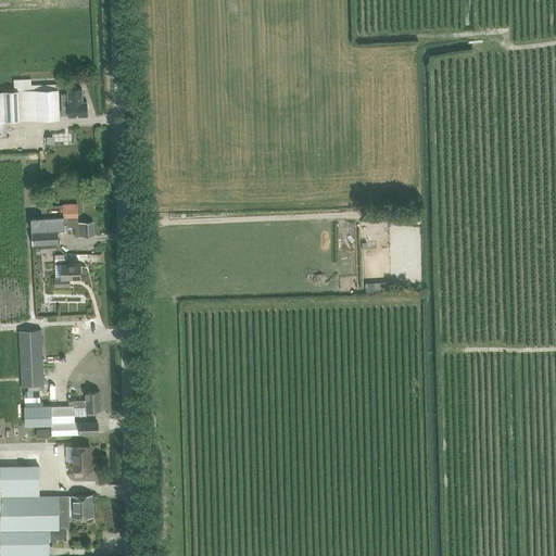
[(58,89),(17,90),(19,121),(60,118),(59,116),(59,111),(58,89)]
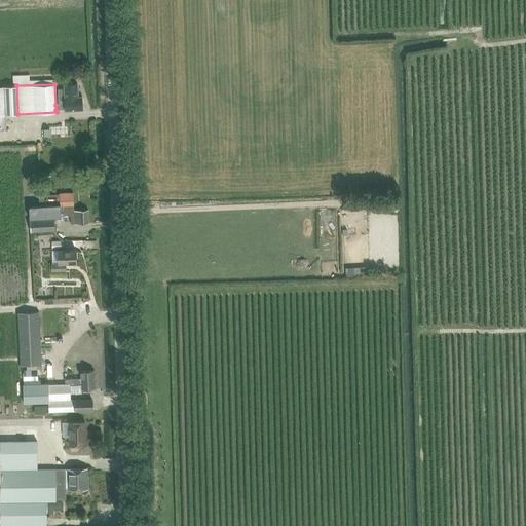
[(58,88),(58,105),(55,105),(55,110),(82,109),(81,96),(78,97),(77,84),(64,84),(65,88),(58,88)]
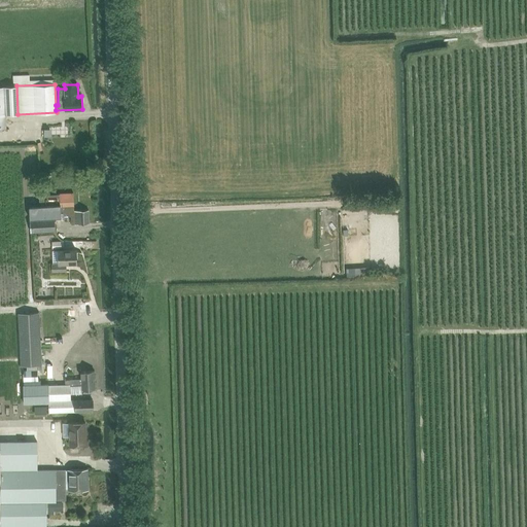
[(16,85),(4,86),(5,114),(18,114),(16,85)]
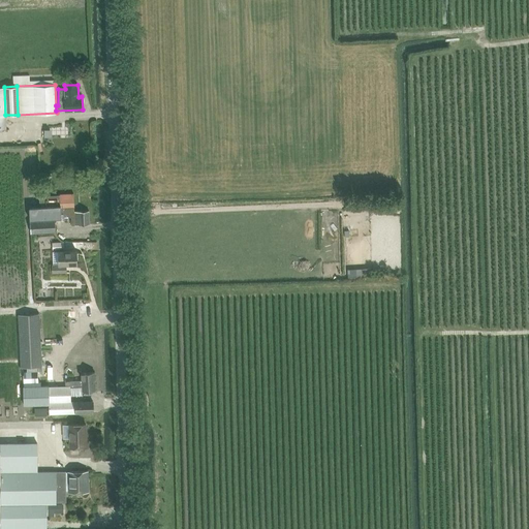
[(39,207),(29,208),(29,221),(30,232),(55,231),(54,218),(71,217),(71,212),(73,212),(72,194),(60,194),(60,203),(41,204),(39,204),(39,207)]
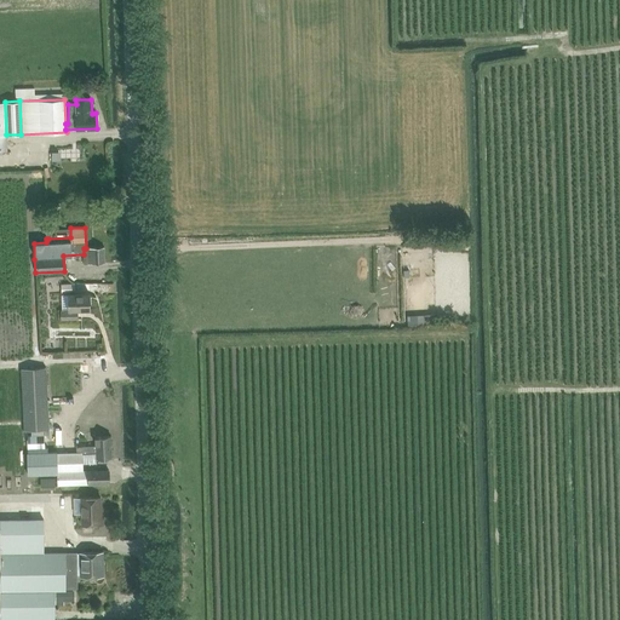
[(86,248),(84,248),(84,254),(84,264),(92,263),(104,263),(103,247),(86,248)]
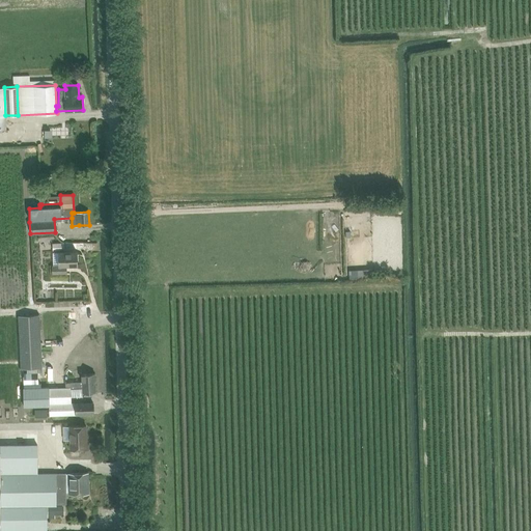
[(65,268),(77,267),(76,252),(57,253),(57,254),(52,254),(52,267),(51,267),(52,275),(65,275),(65,268)]
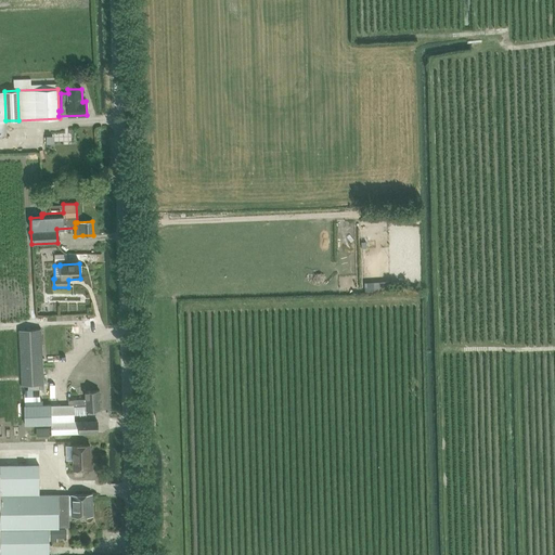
[(38,388),(42,387),(39,328),(20,330),(22,387),(27,386),(27,389),(24,389),(24,400),(39,400),(38,388)]
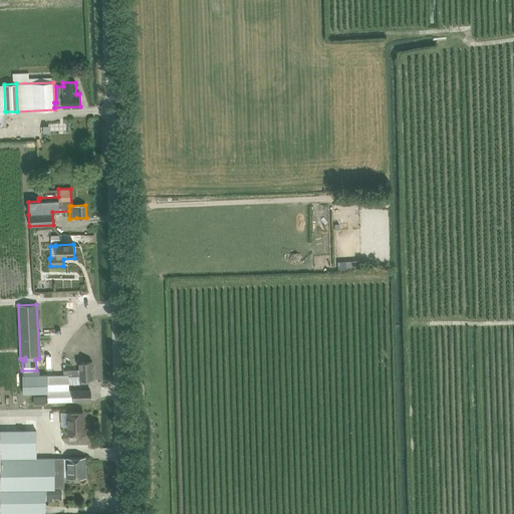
[(69,369),(69,379),(83,379),(82,369),(87,368),(86,353),(66,354),(66,369),(69,369)]
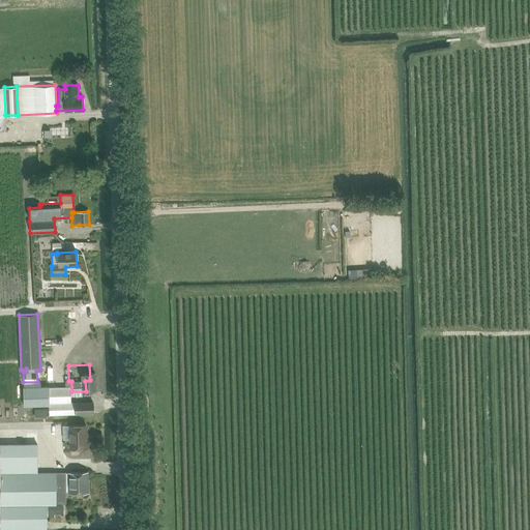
[(48,386),(23,387),(23,406),(49,405),(49,415),(92,413),(92,402),(71,403),(70,396),(69,387),(64,387),(64,386),(48,387),(48,386)]
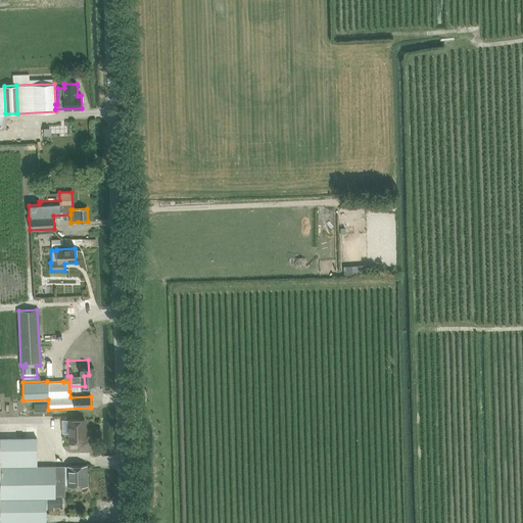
[(85,419),(68,420),(68,426),(69,442),(87,441),(86,428),(85,428),(85,419)]
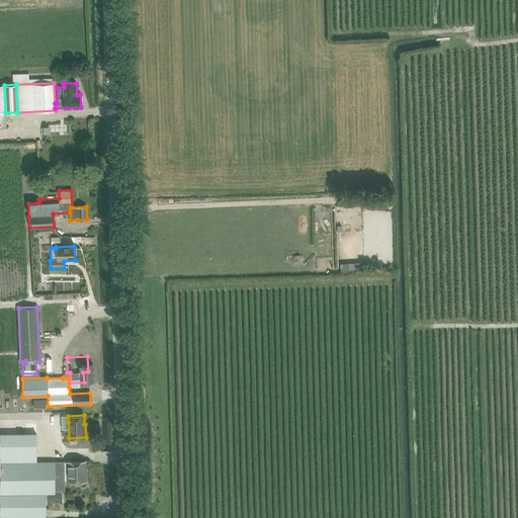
[(45,490),(67,490),(67,482),(66,462),(36,462),(36,420),(0,420),(0,515),(46,515),(45,490)]
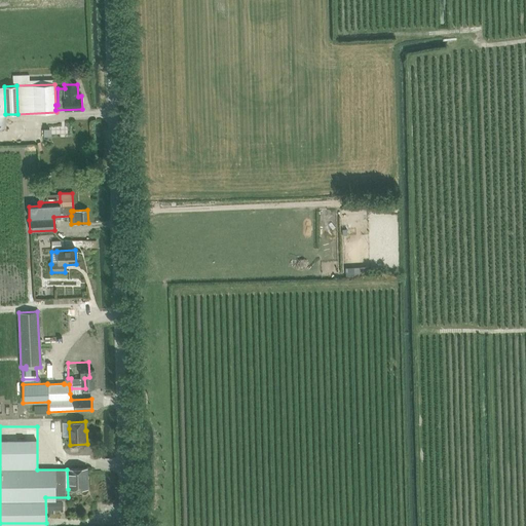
[(85,468),(67,470),(68,489),(86,488),(85,468)]
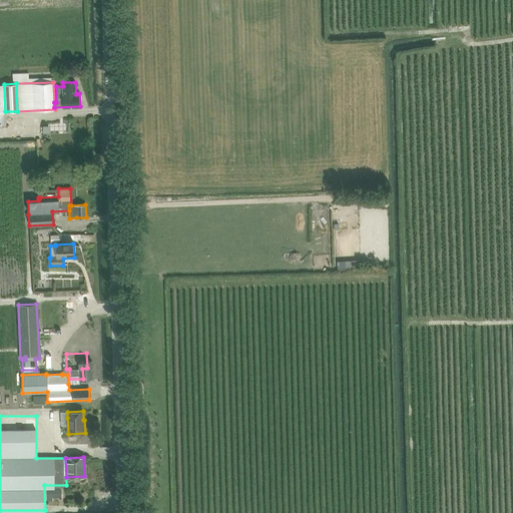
All buildings are outlined.
